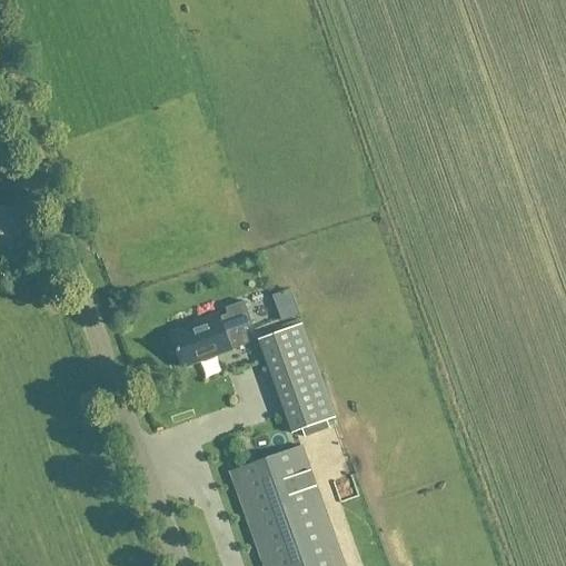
[(0,249),(33,237),(19,199),(0,206),(0,249)]
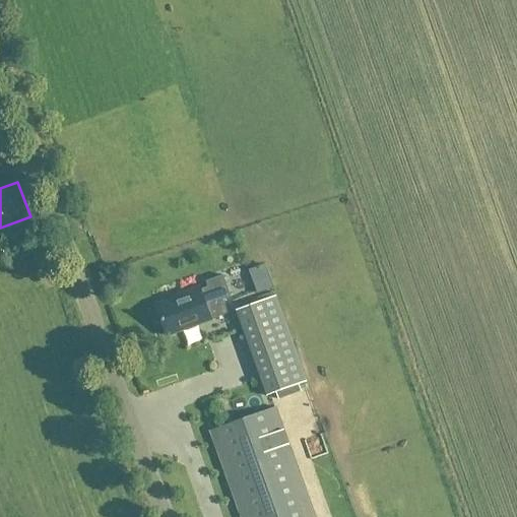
[(275,286),(266,263),(250,269),(259,293),(275,286)]
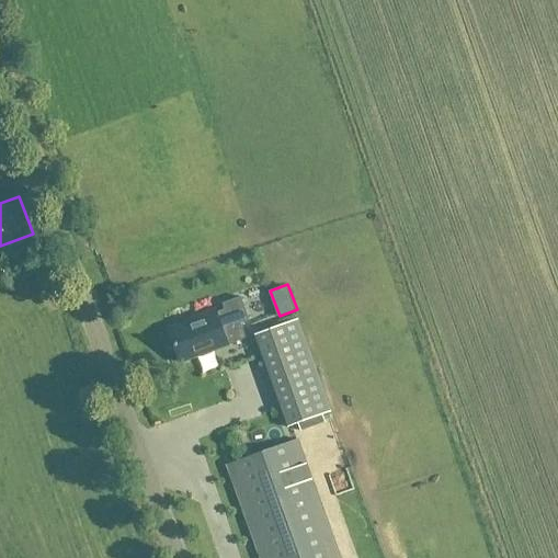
[(229,344),(216,309),(197,316),(198,318),(170,328),(181,361),(229,344)]
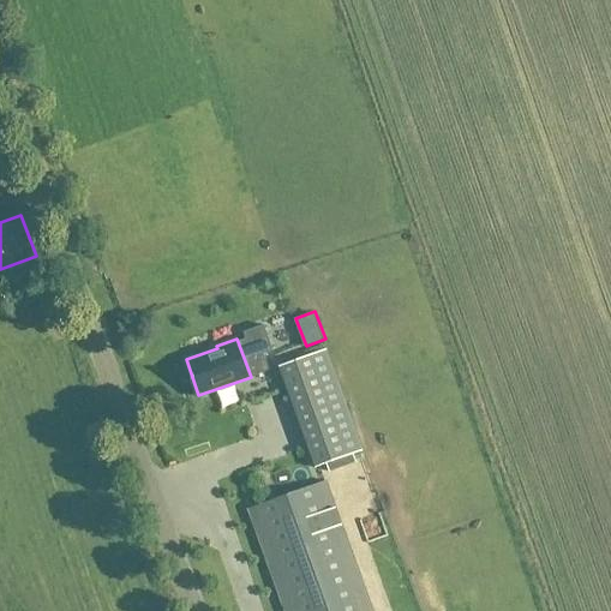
[(317,466),(363,450),(327,349),(280,366),(317,466)]
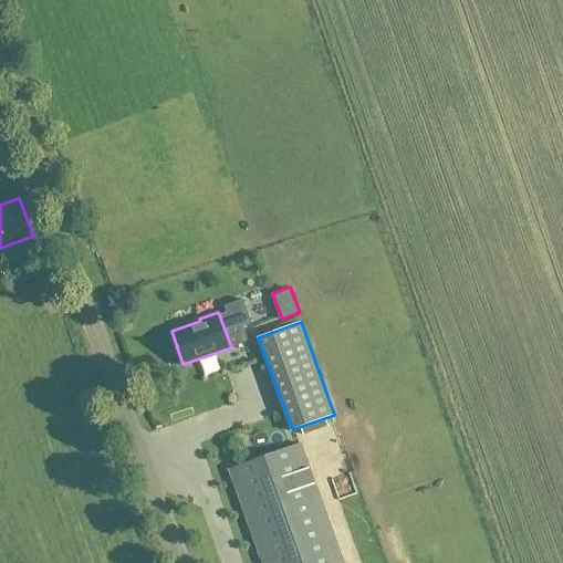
[(244,506),(314,480),(302,447),(232,472),(244,506)]
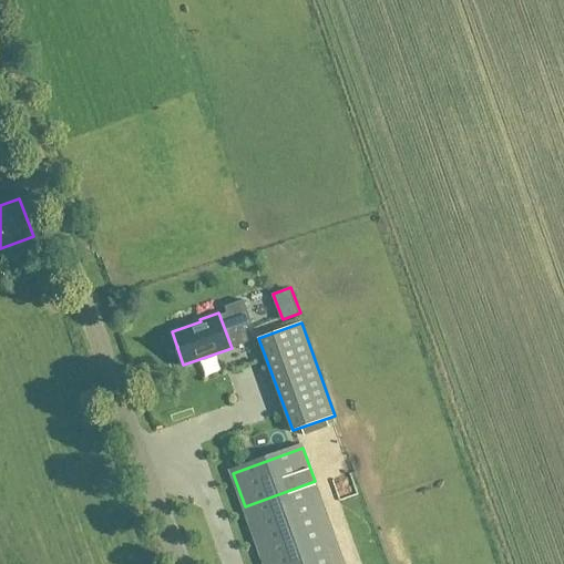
[(345,563),(315,481),(245,506),(265,563),(345,563)]
